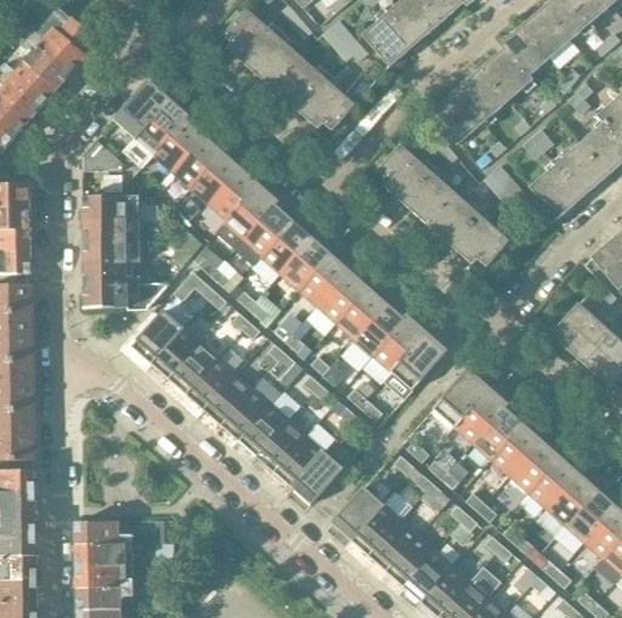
[(0,0),(0,4),(11,13),(16,9),(23,0),(0,0)]
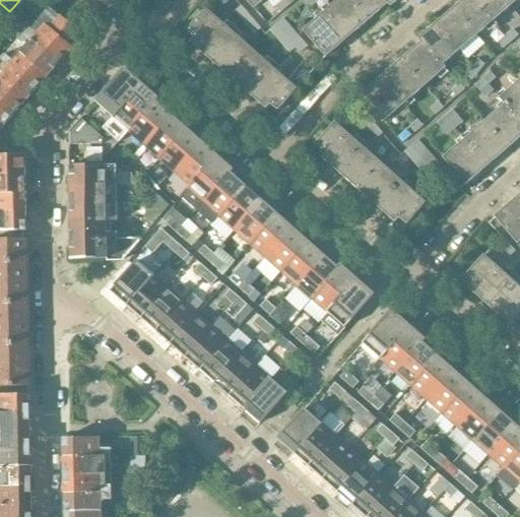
[(59,14),(43,0),(19,0),(13,7),(26,18),(31,18),(34,15),(43,22),(48,27),(59,14)]
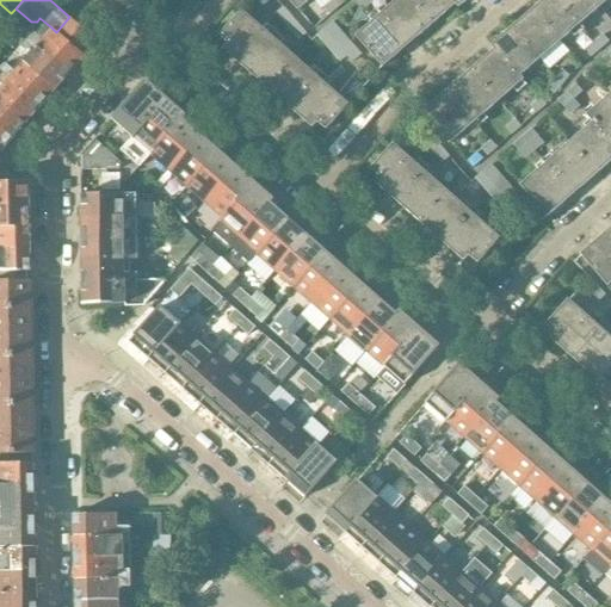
[(329,12),(338,5),(334,0),(329,0),(323,5),(329,12)]
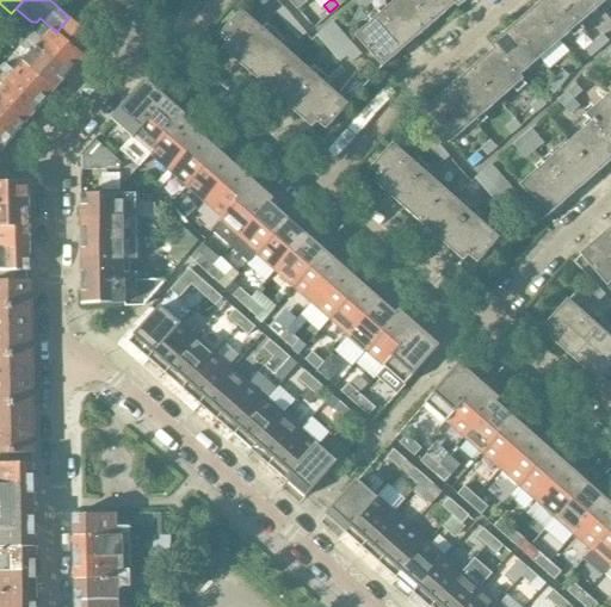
[(382,64),(455,1),(456,0),(394,0),(356,33),(382,64)]
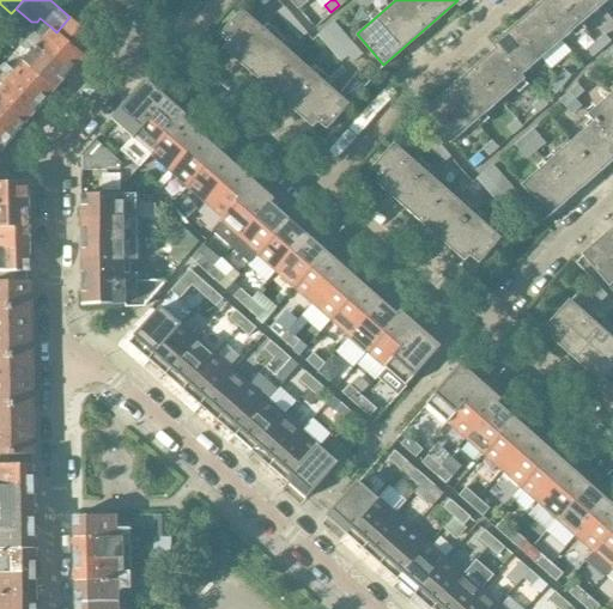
[(581,23),(560,0),(542,0),(534,8),(562,38),(581,23)]
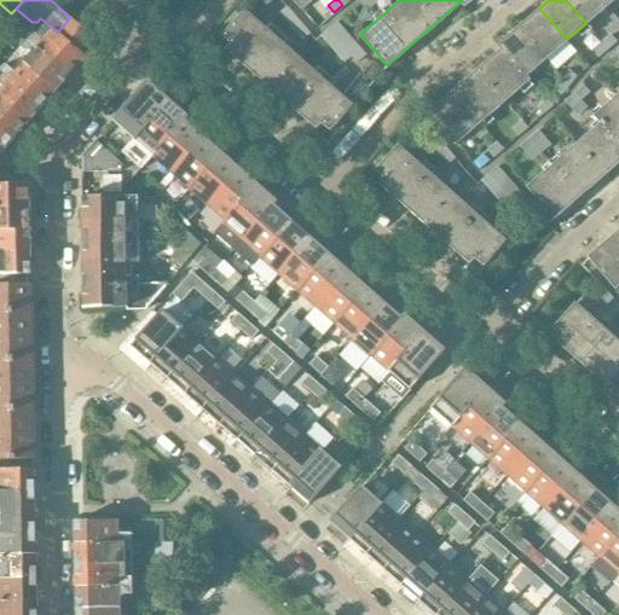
[(607,5),(602,0),(566,0),(586,23),(607,5)]
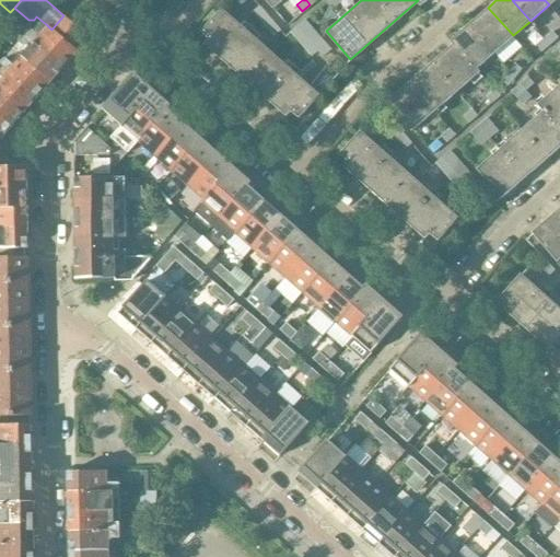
[(280,28),(259,4),(253,10),(273,34),(280,28)]
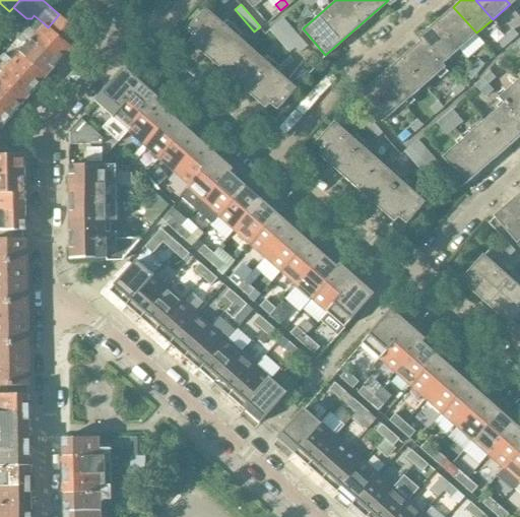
[(207,55),(231,28),(206,7),(187,28),(195,35),(190,40),(207,55)]
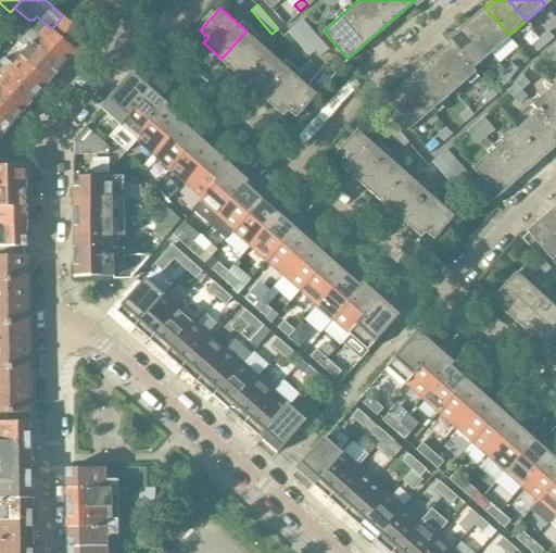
[(509,35),(484,8),(465,24),(490,52),(509,35)]
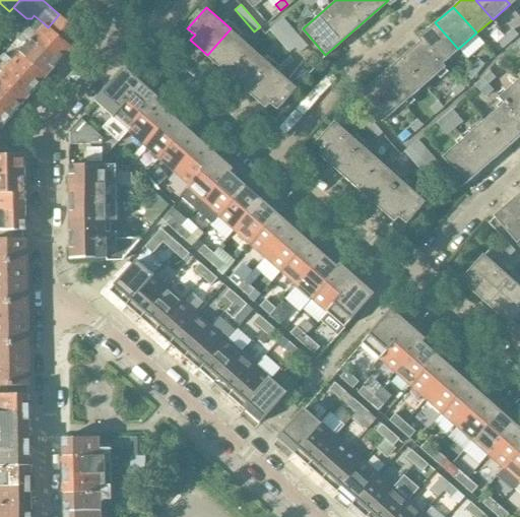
[(78,39),(74,36),(78,30),(59,14),(48,27),(43,22),(36,30),(28,24),(23,30),(59,61),(78,39)]
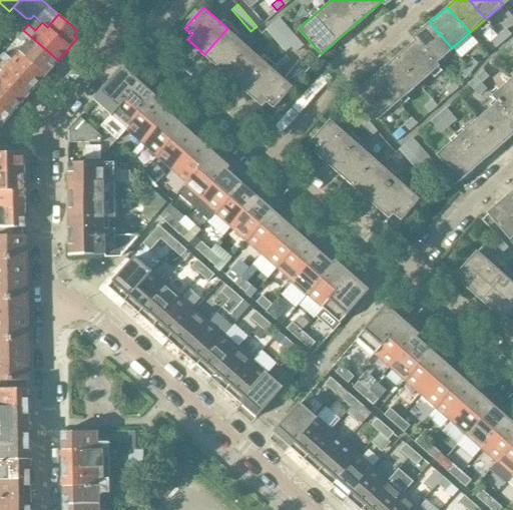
[(2,21),(11,29),(16,24),(7,16),(2,21)]
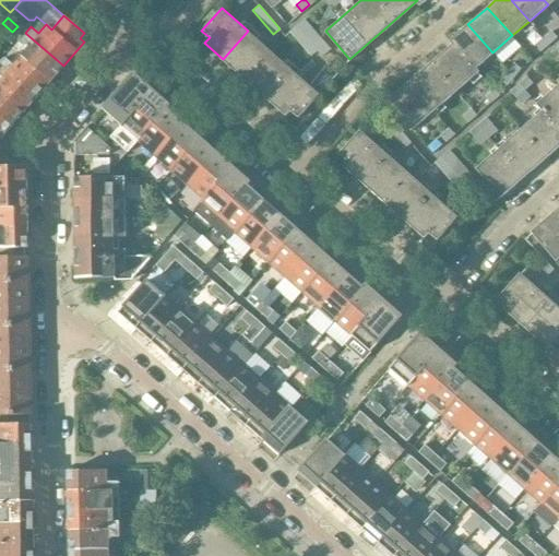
[(330,48),(305,18),(290,30),(311,54),(317,49),(322,55),(330,48)]
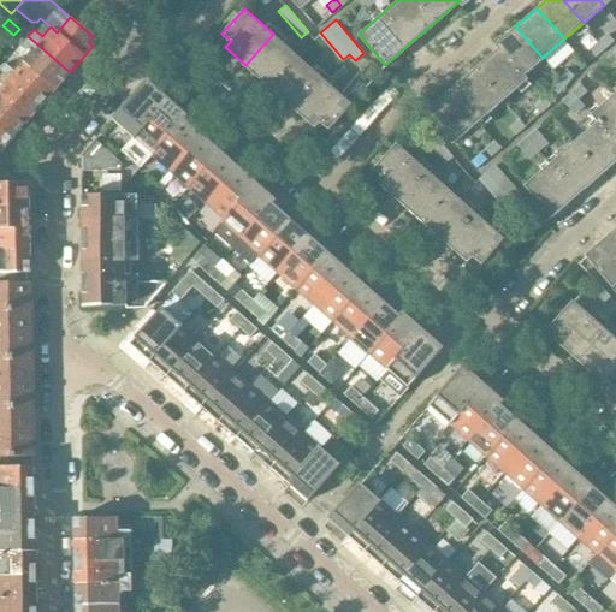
[(543,58),(515,27),(496,43),(498,47),(499,47),(523,73),(525,73),(543,58)]
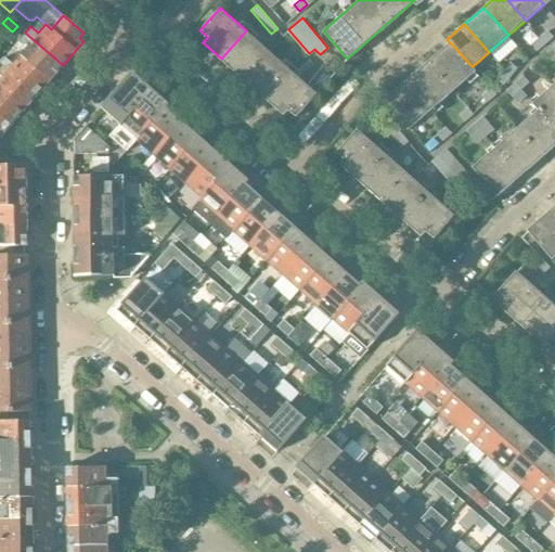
[(544,42),(553,35),(547,29),(539,36),(544,42)]
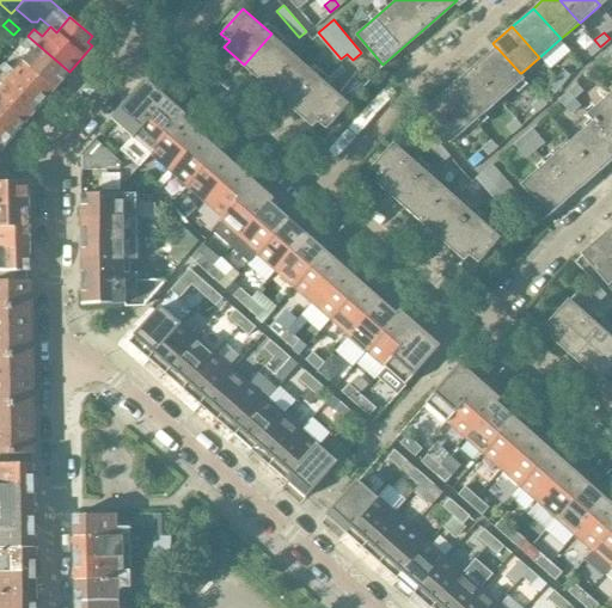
[(268,85),(295,54),(271,34),(244,65),(268,85)]
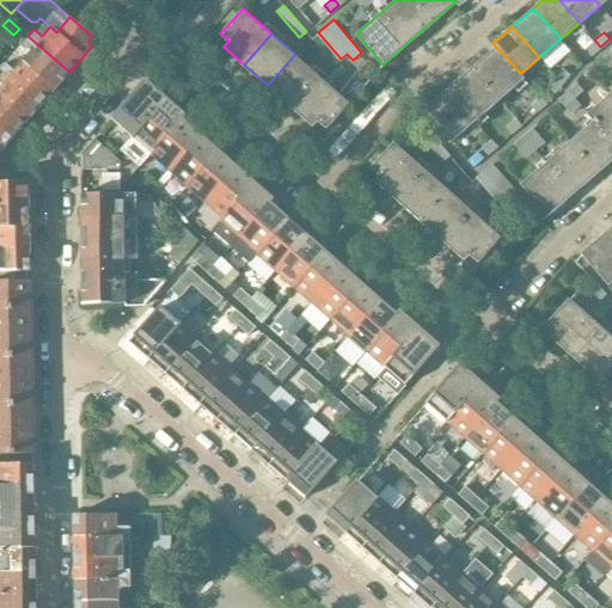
[(69,72),(28,36),(14,51),(23,59),(56,87),(69,72)]
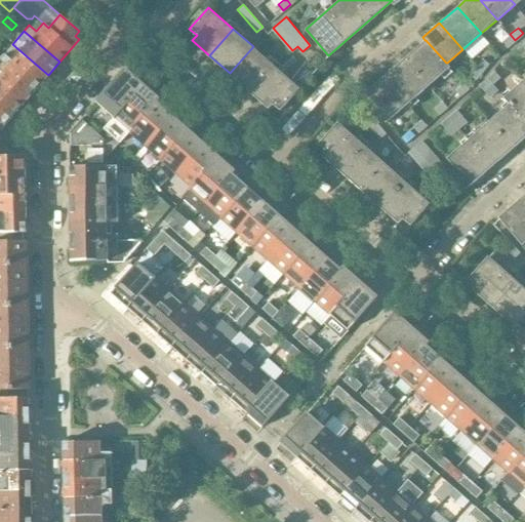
[(508,46),(515,40),(510,34),(502,41),(508,46)]
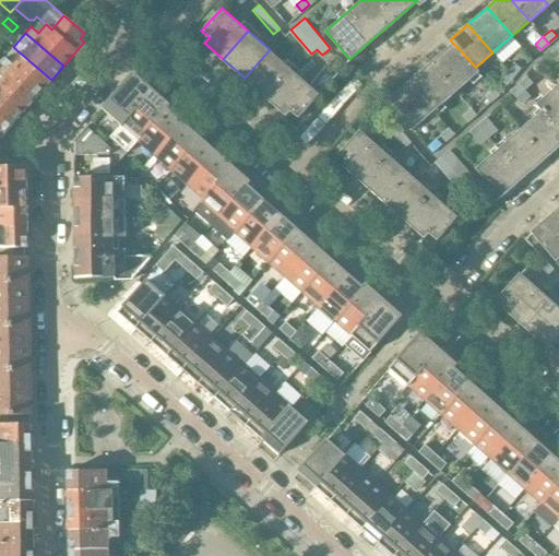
[(475,67),(453,43),(452,43),(431,62),(455,90),(478,70),(476,67),(475,67)]
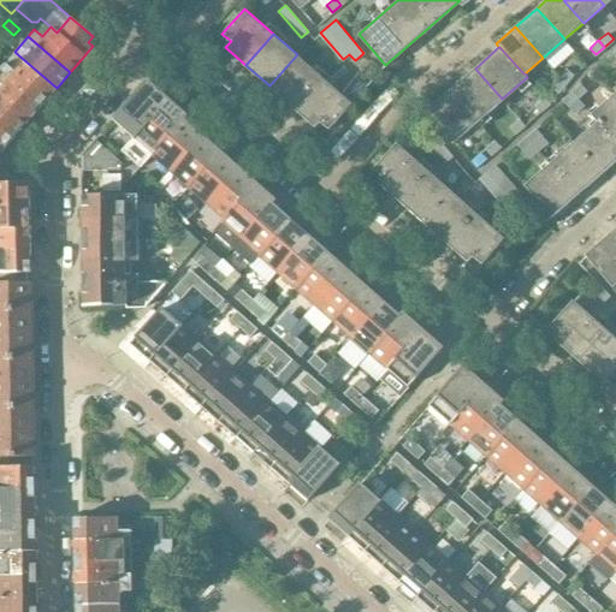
[(295,107),(323,77),(297,54),(270,85),(295,107)]
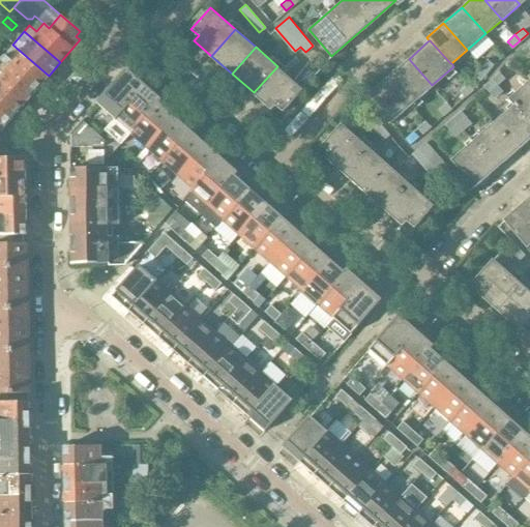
[(49,76),(20,51),(12,59),(5,53),(0,58),(0,59),(36,90),(49,76)]
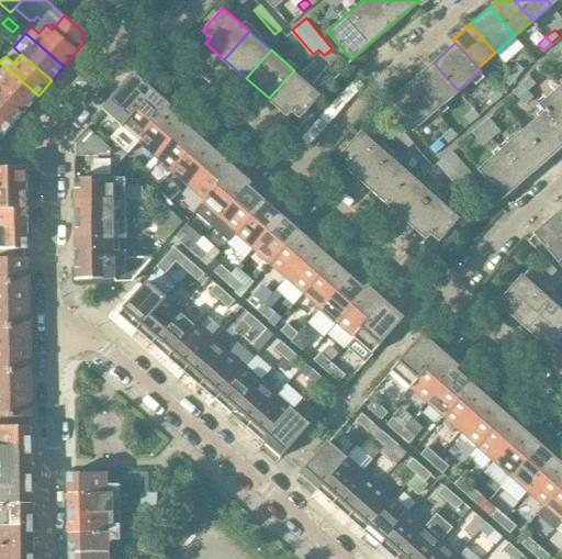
[(38,96),(0,63),(0,73),(2,75),(0,76),(0,88),(25,110),(38,96)]
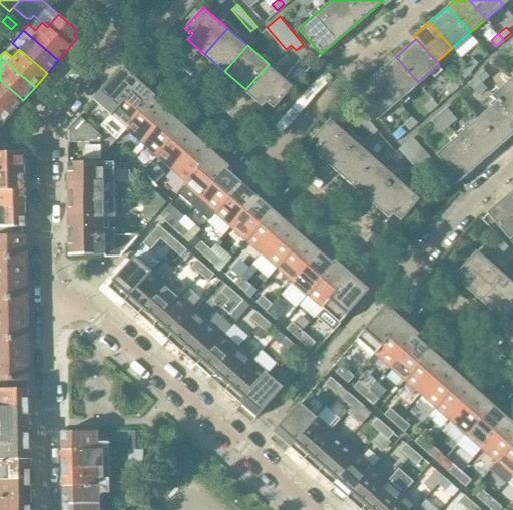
[(418,82),(396,57),(375,74),(398,100),(418,82)]
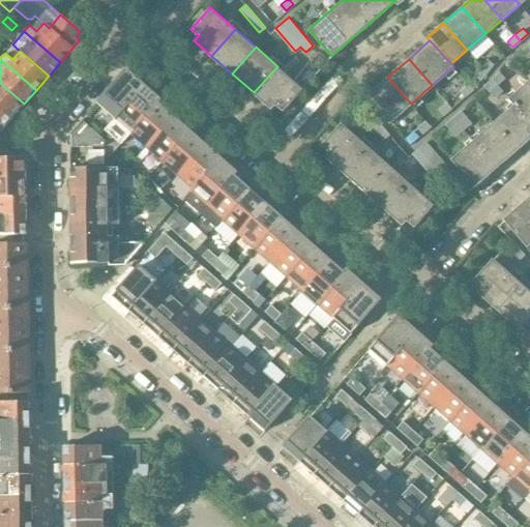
[(488,71),(493,63),(488,59),(481,66),(488,71)]
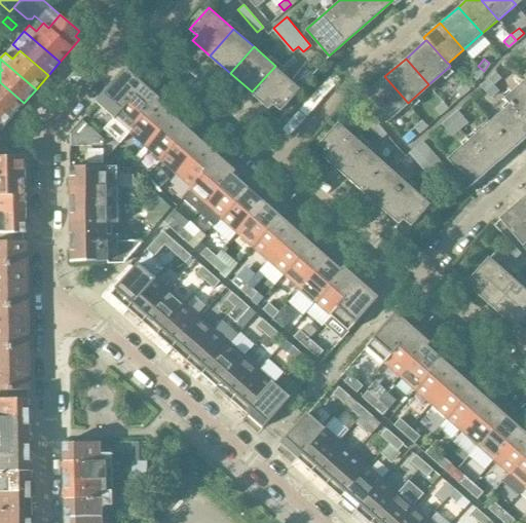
[(300,87),(275,66),(252,91),(269,107),(273,103),(280,109),(300,87)]
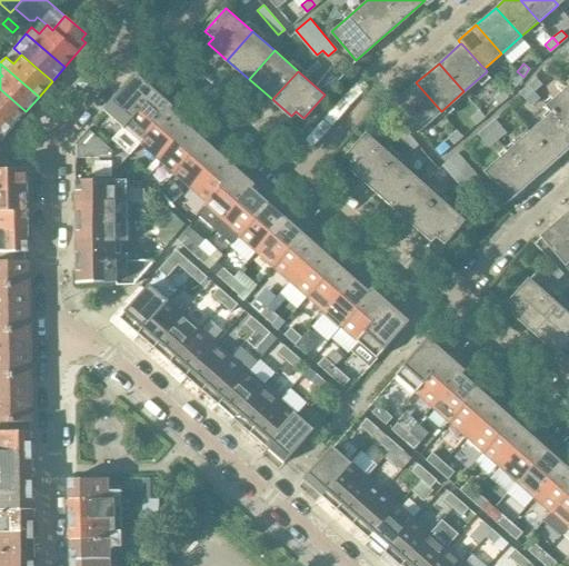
[(516,85),(523,77),(517,71),(509,80),(516,85)]
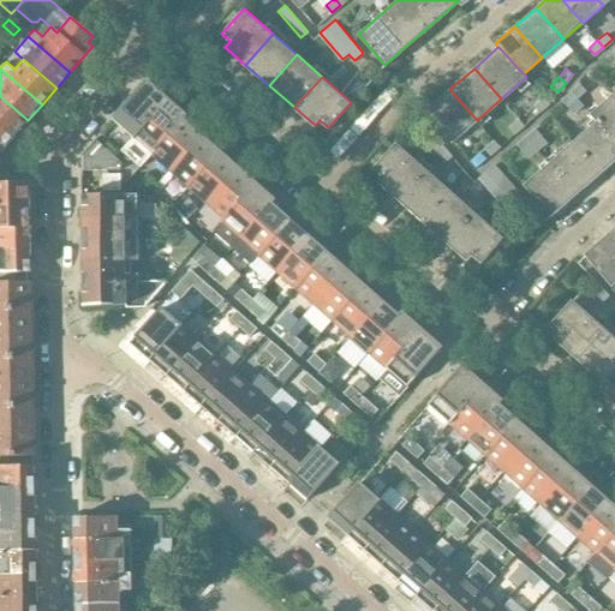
[(131,135),(162,99),(166,95),(147,78),(112,118),(131,135)]
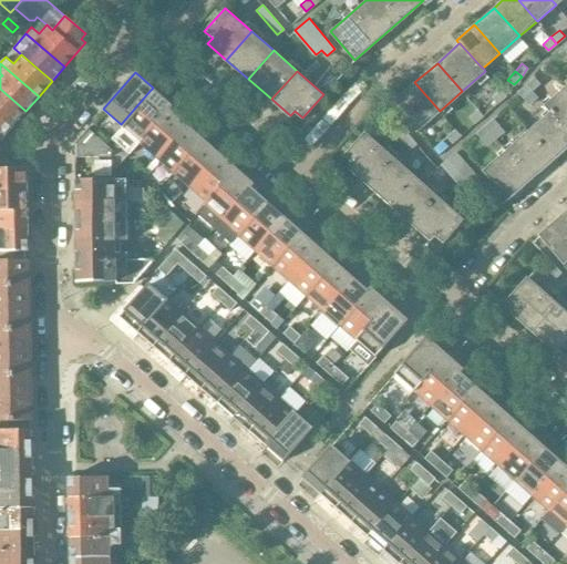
[(533,90),(539,83),(534,77),(526,84),(536,96),(538,95),(533,90)]
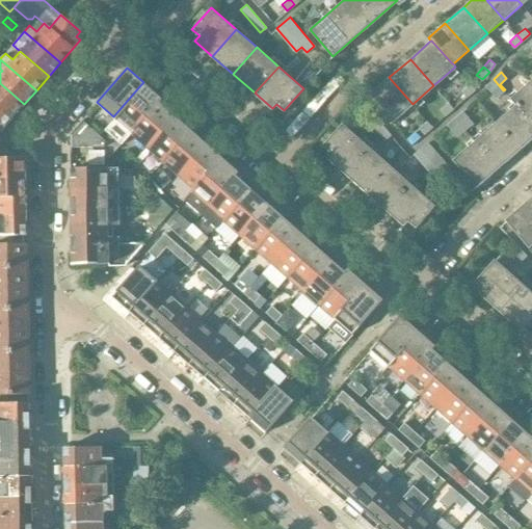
[(413,104),(389,77),(368,96),(391,123),(413,104)]
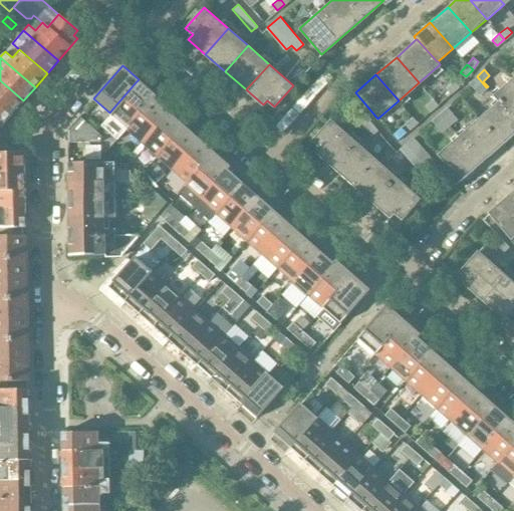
[(486,87),(477,76),(470,82),(479,93),(486,87)]
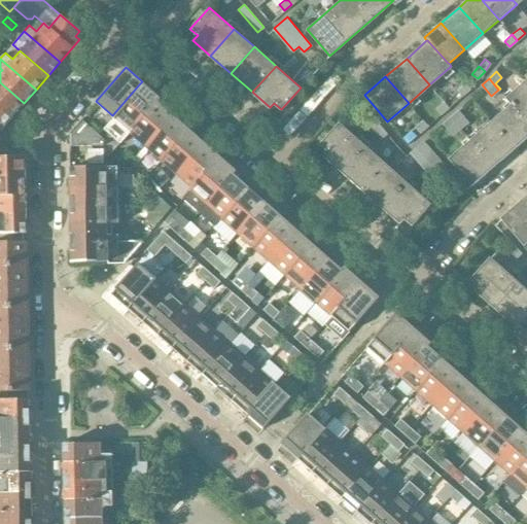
[(128,129),(155,98),(157,101),(161,98),(142,81),(139,84),(112,115),(128,129)]
